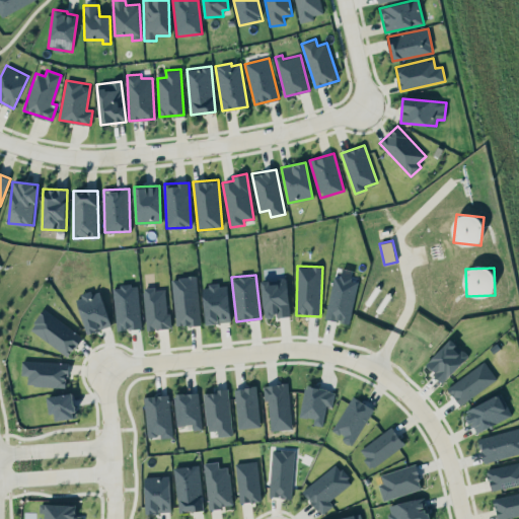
[(358,281),(334,275),(324,318),(349,323),(358,281)]
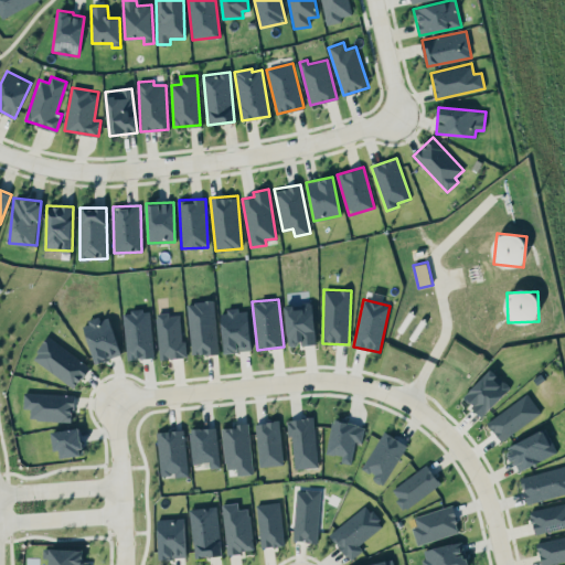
[(192,355),(219,352),(214,300),(187,302),(192,355)]
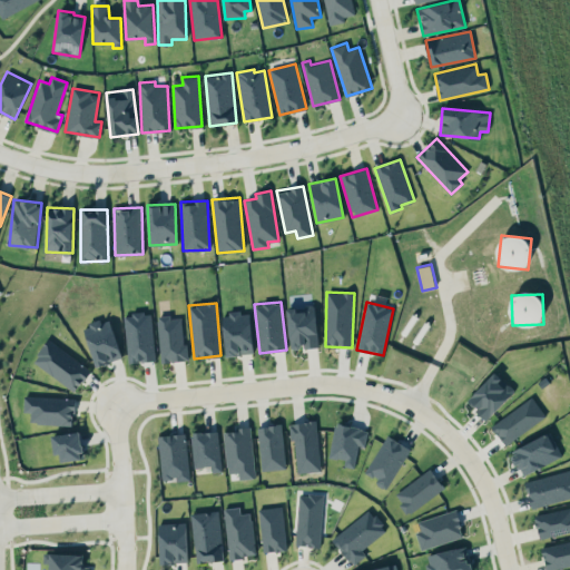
[(287,310),(291,349),(318,346),(315,304),(303,305),(304,308),(287,310)]
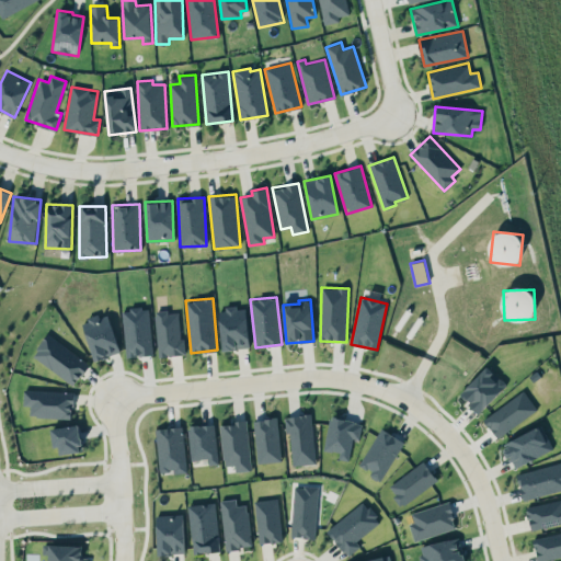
[(149,307),(122,309),(126,356),(152,355),(149,307)]
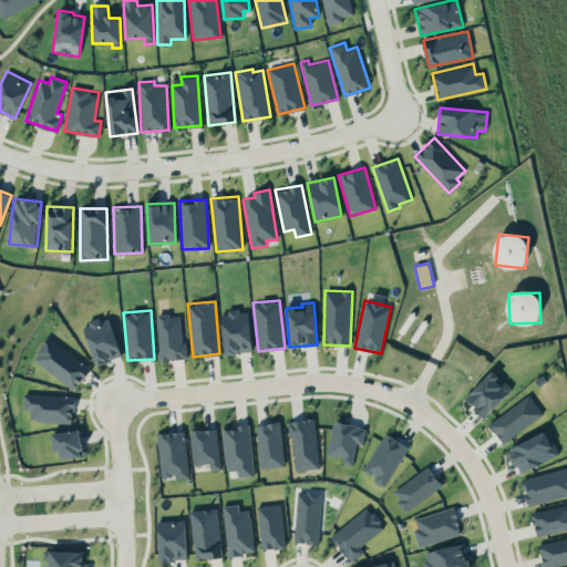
[(222,311),(224,353),(251,351),(249,310),(222,311)]
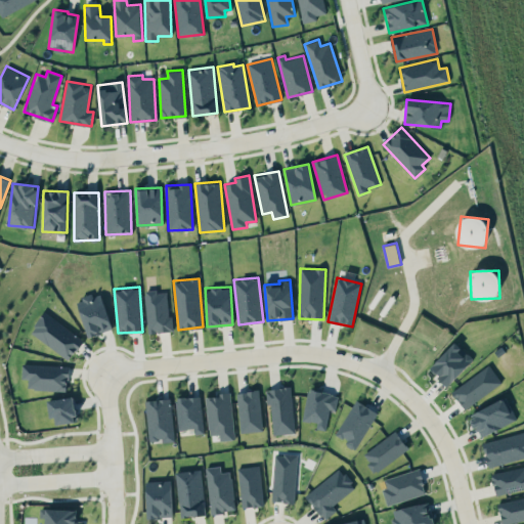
[(168,292),(158,293),(158,289),(144,291),(148,333),(172,331),(168,292)]
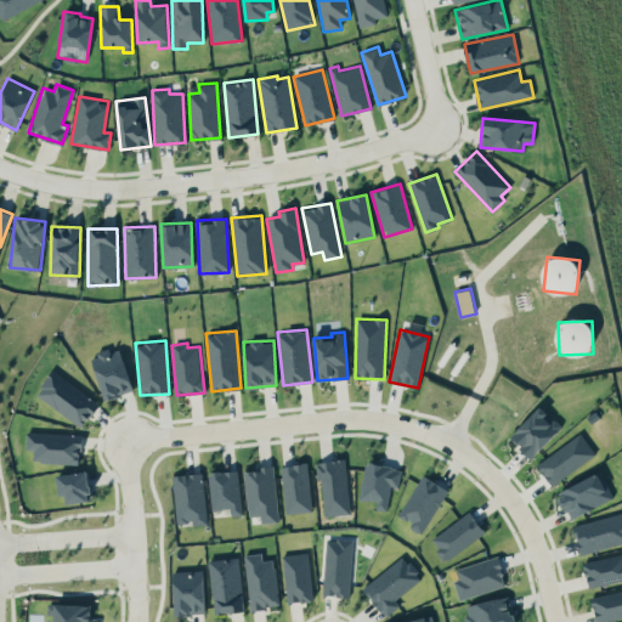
[(90,356),(105,400),(134,390),(119,346),(90,356)]
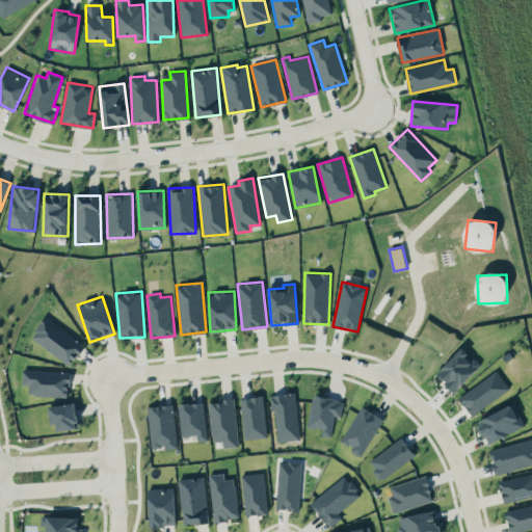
[(85,344),(45,316),(30,337),(71,365),(85,344)]
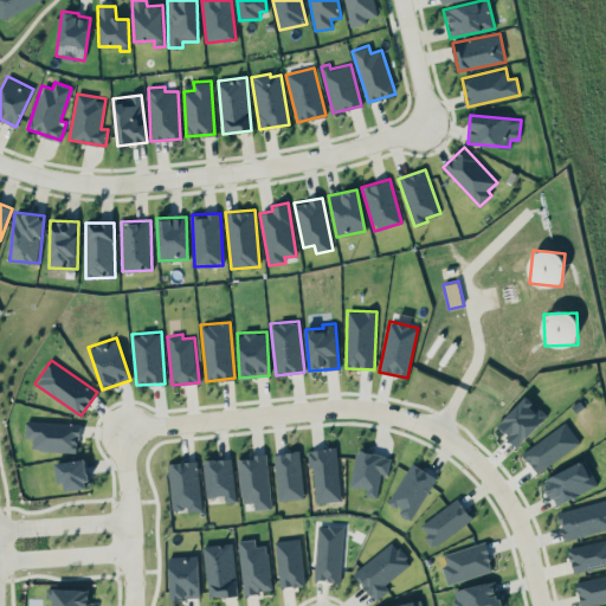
[(548,416),(527,394),(496,426),(516,446),(548,416)]
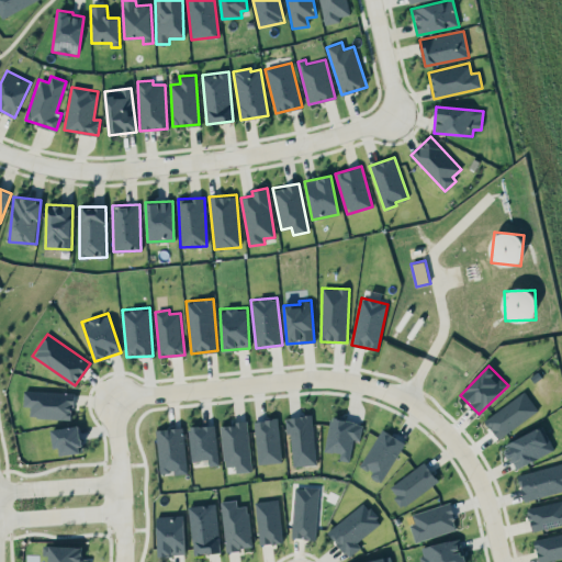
[(72,418),(72,392),(24,391),(23,406),(31,406),(30,417),(72,418)]
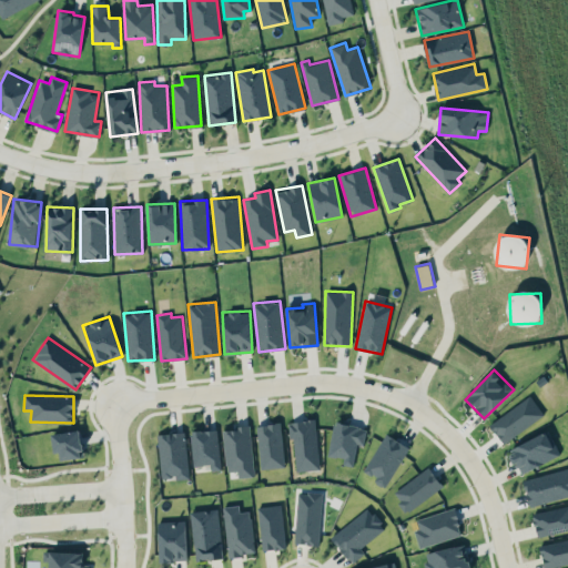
[(489,424),(503,444),(544,414),(530,395),(489,424)]
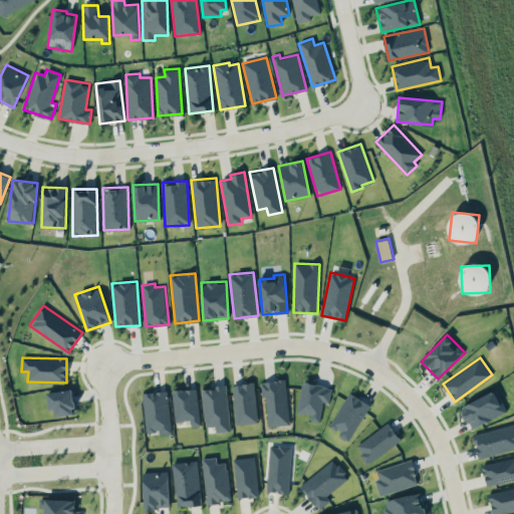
[(288,425),(285,379),(263,381),(267,427),(288,425)]
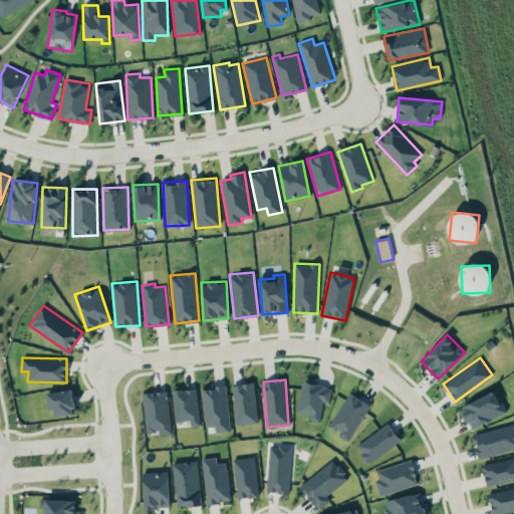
[(297,412),(311,415),(310,421),(319,422),(322,402),(329,403),(331,387),(302,381),(297,412)]
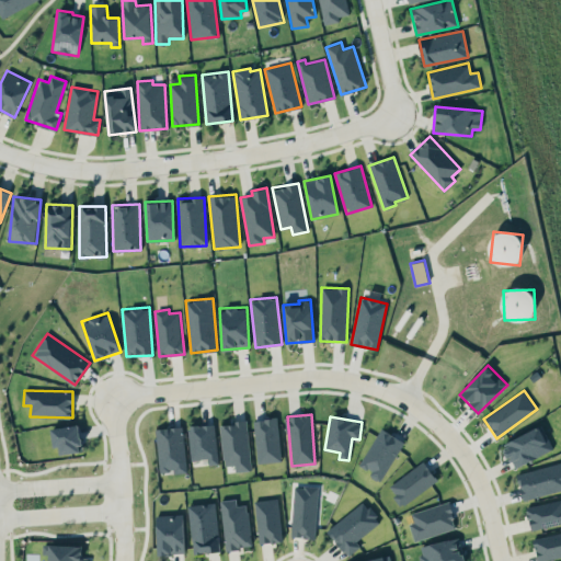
[(253,420),(258,464),(282,461),(276,418),(253,420)]
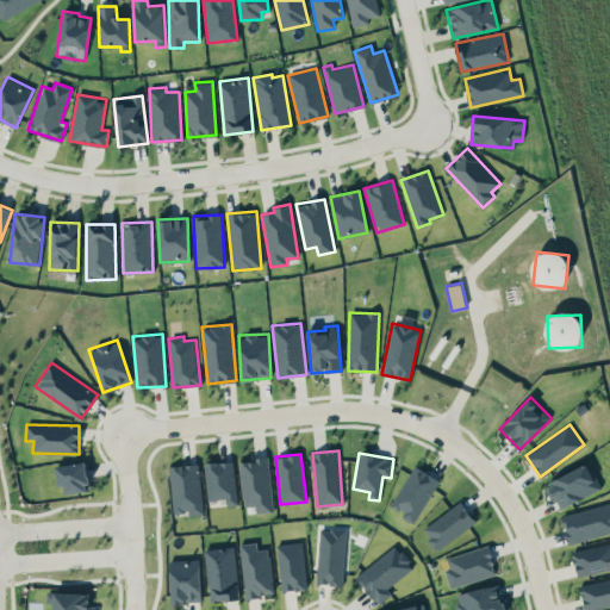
[(268,458),(238,460),(243,506),(255,505),(256,512),(273,511),(268,458)]
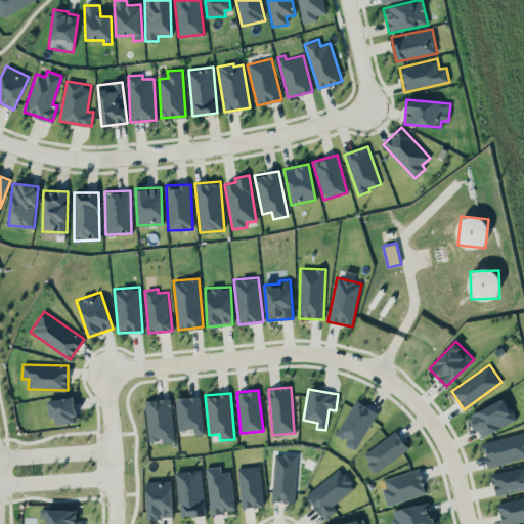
[(56,425),(78,421),(73,396),(47,400),(50,418),(54,417),(56,425)]
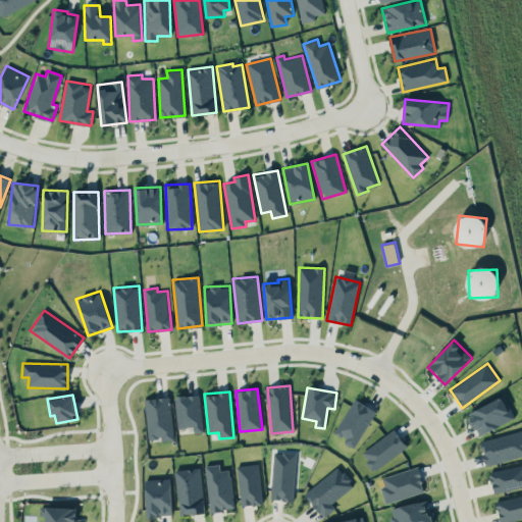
[(202,432),(201,395),(175,396),(177,428),(194,427),(194,432),(202,432)]
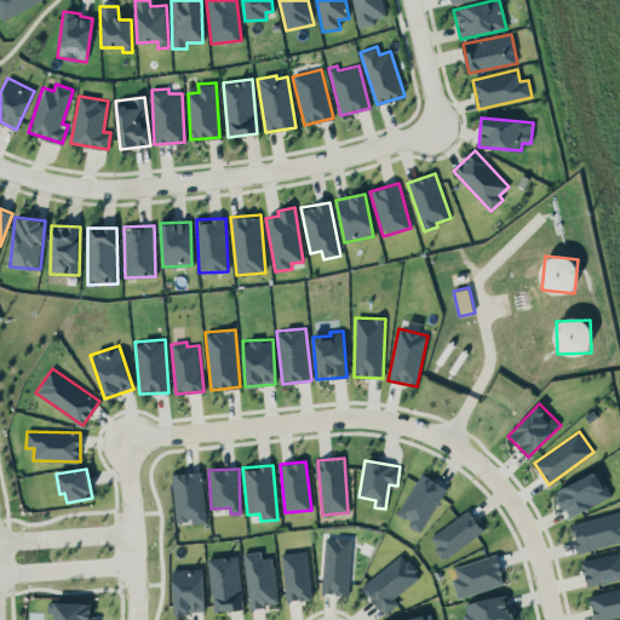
[(569,517),(612,495),(597,469),(555,491),(569,517)]
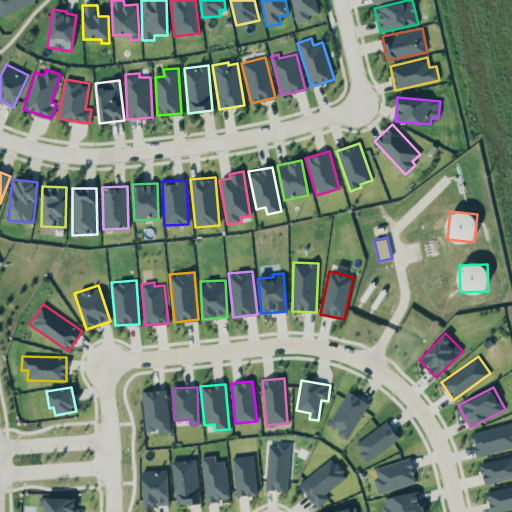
[(143,390),(145,431),(170,430),(167,389),(143,390)]
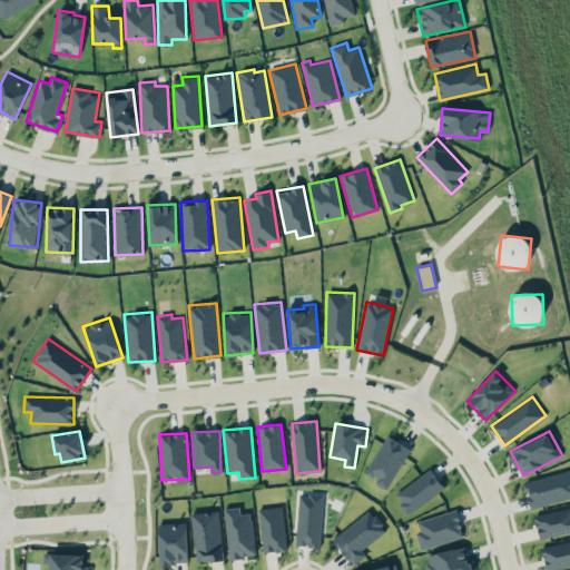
[(364,471),(377,479),(375,483),(385,489),(411,449),(387,434),(364,471)]
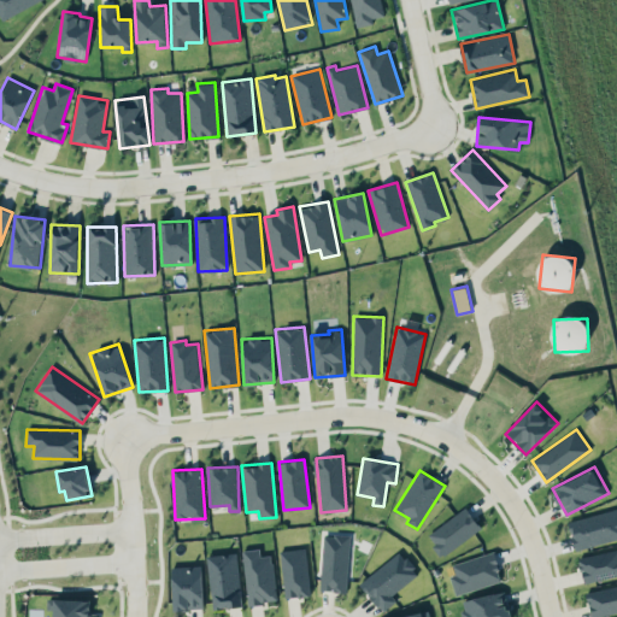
[(427,535),(441,557),(482,528),(466,506),(427,535)]
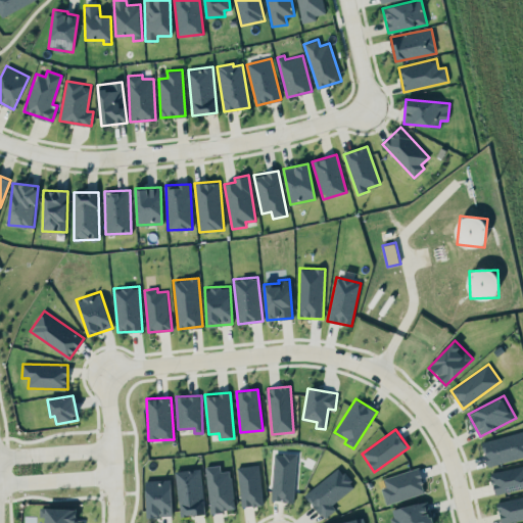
[(486,465),(522,458),(522,431),(481,440),(486,465)]
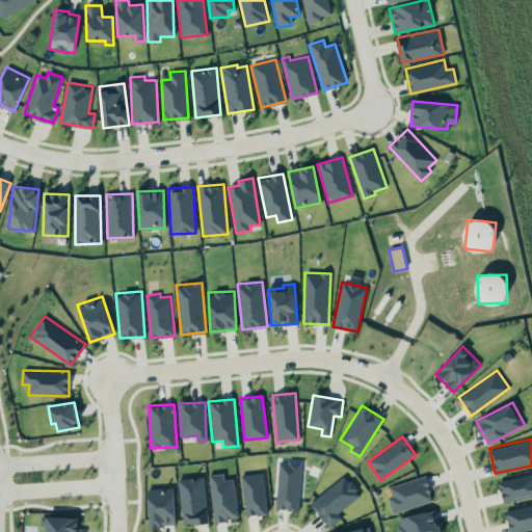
[(299,509),(300,461),(277,460),(276,509),(299,509)]
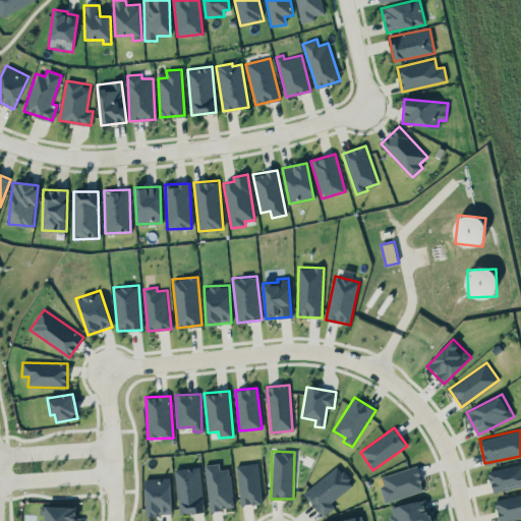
[(520,485),(520,462),(487,471),(494,493),(520,485)]
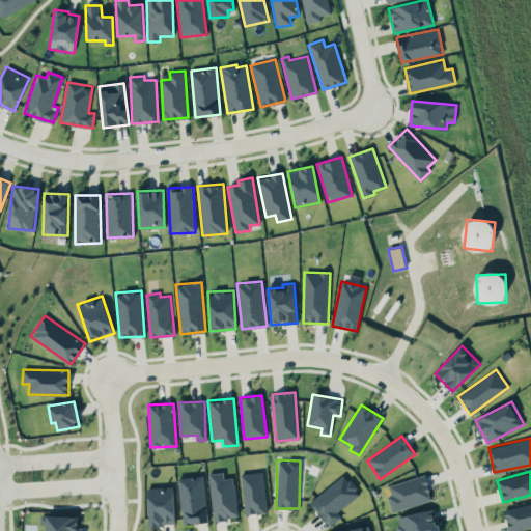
[(213,520),(238,518),(234,477),(223,478),(223,472),(208,473),(213,520)]
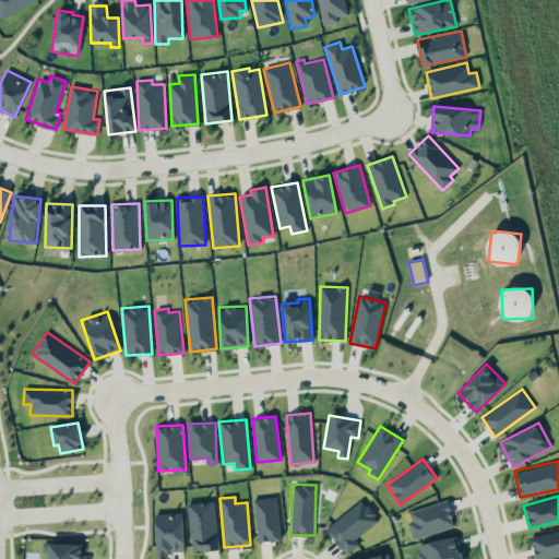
[(257,540),(280,539),(277,497),(254,498),(257,540)]
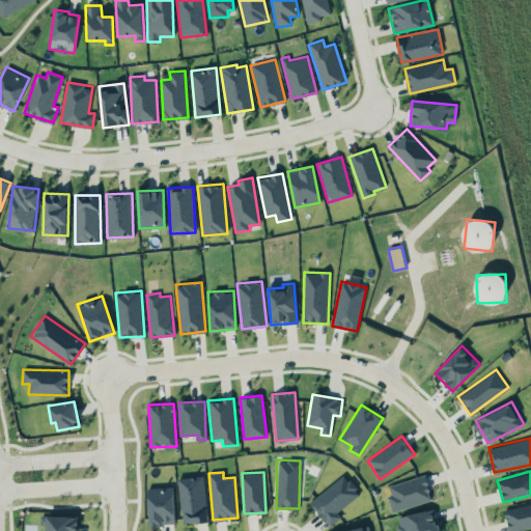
[(330,526),(341,516),(337,512),(360,493),(343,473),(309,503),(330,526)]
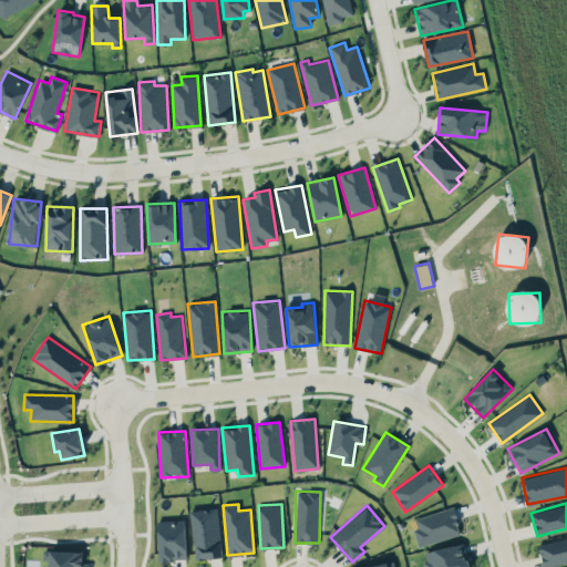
[(415,518),(418,528),(413,529),(419,547),(462,533),(453,506),(415,518)]
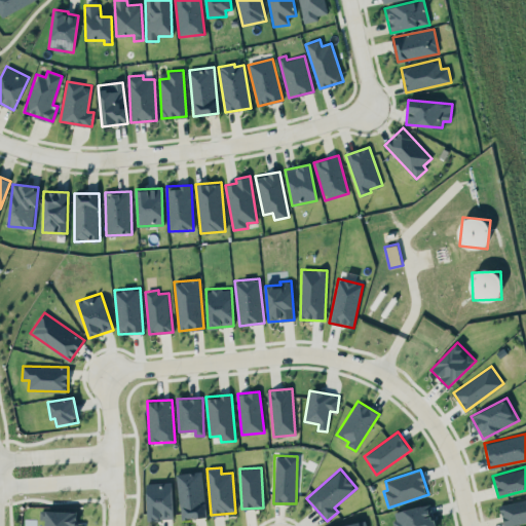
[(177,473),(181,519),(205,517),(201,471),(177,473)]
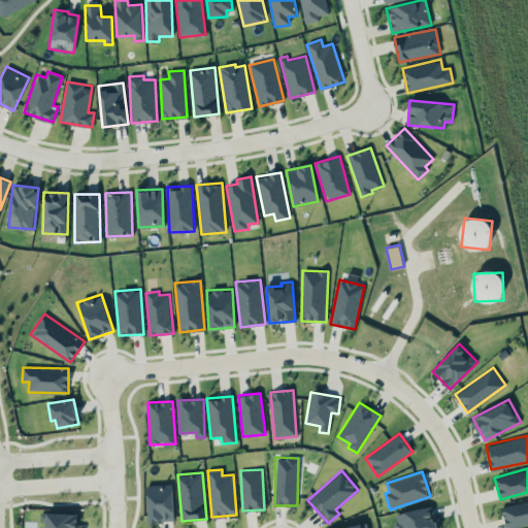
[(149,522),(173,521),(172,484),(147,485),(149,522)]
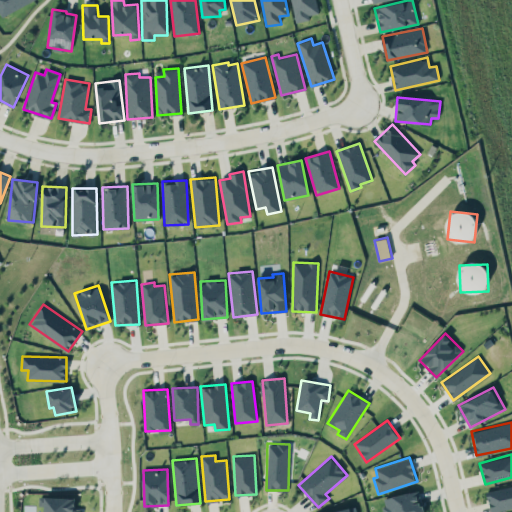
[(511,485),(486,492),(490,511),(494,511),(511,507),(511,485)]
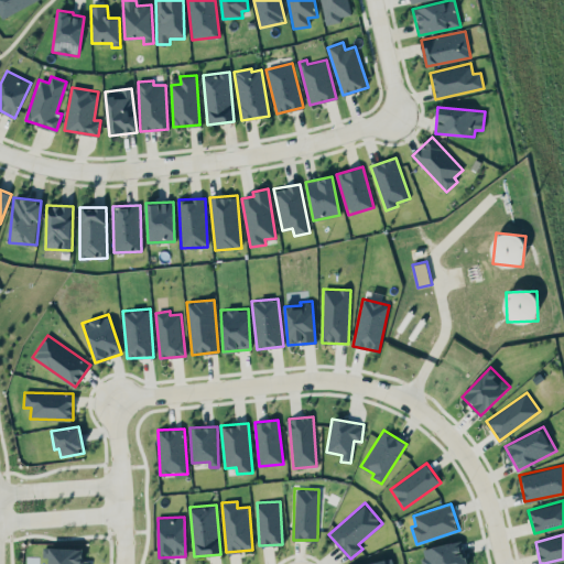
[(466,563),(462,540),(421,549),(423,563),(466,563)]
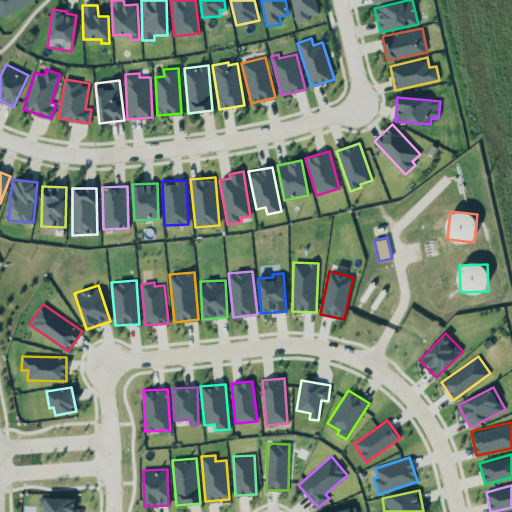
[(44,511),(79,511),(80,509),(74,508),(75,498),(42,497),(41,505),(44,505),(44,511)]
